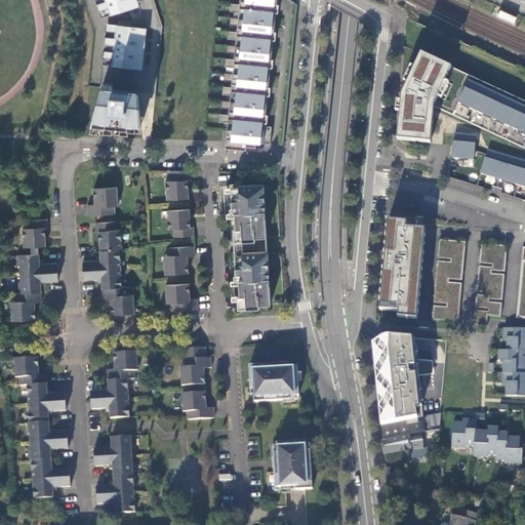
[(139,6),(137,0),(105,0),(106,1),(96,4),(98,12),(108,9),(110,15),(139,6)]
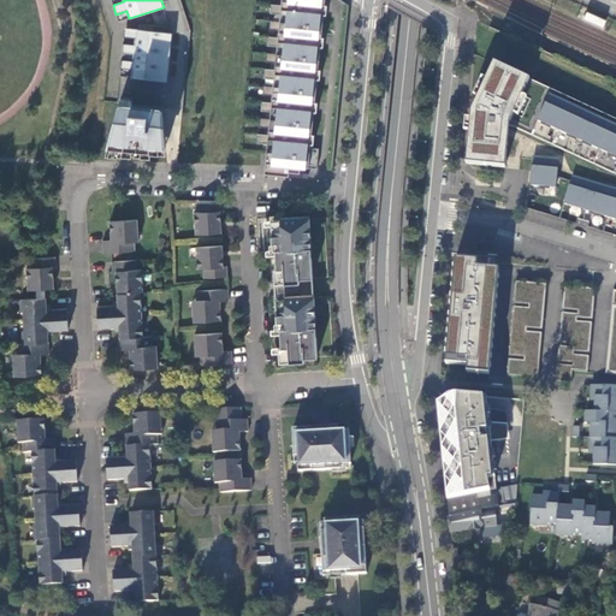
[(307,179),(308,173),(300,173),(300,167),(317,170),(319,149),(311,148),(325,0),(282,0),(282,6),(272,5),(271,13),(280,15),(279,22),(270,21),(268,30),(278,31),(278,39),(268,37),(267,46),(277,47),(277,54),(266,53),(266,63),(276,64),(274,70),(265,70),(264,78),(273,80),(273,87),(264,86),(262,95),(272,96),(272,104),(261,102),(261,111),(271,112),(270,119),(260,118),(259,128),(268,129),(268,136),(258,135),(258,143),(267,144),(264,175),(307,179)]
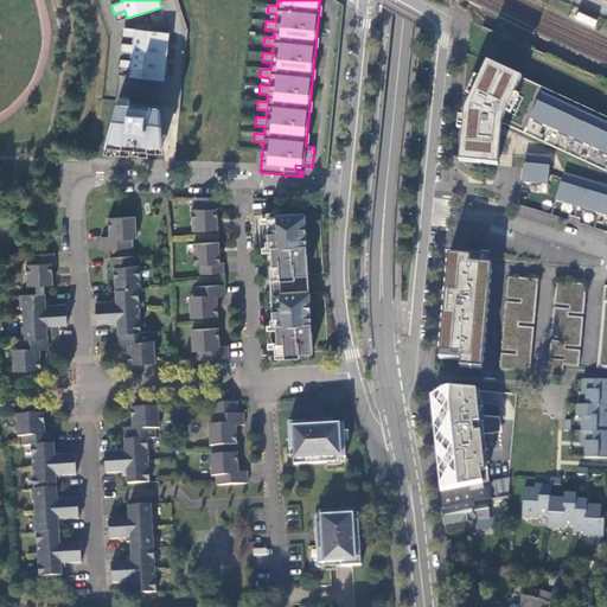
[(577,13),(575,18),(594,26),(596,20),(577,13)]
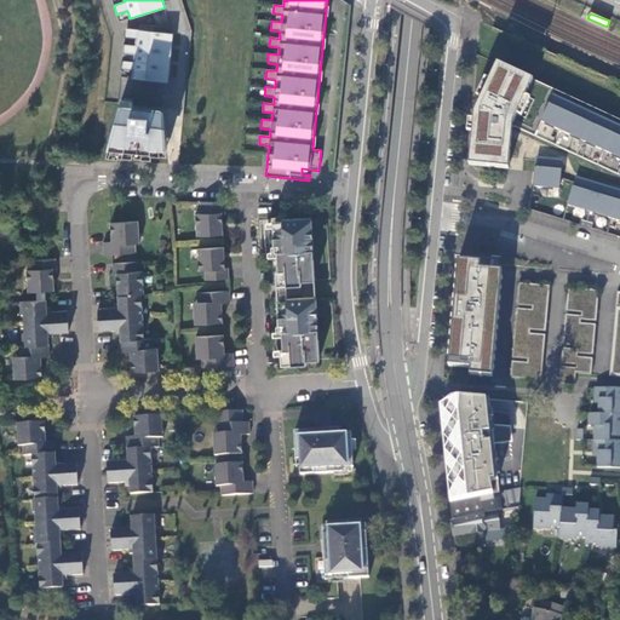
[(133,70),(132,79),(168,82),(173,33),(126,28),(125,38),(136,39),(136,45),(124,44),(122,53),(135,55),(135,61),(122,59),(121,69),(133,70)]
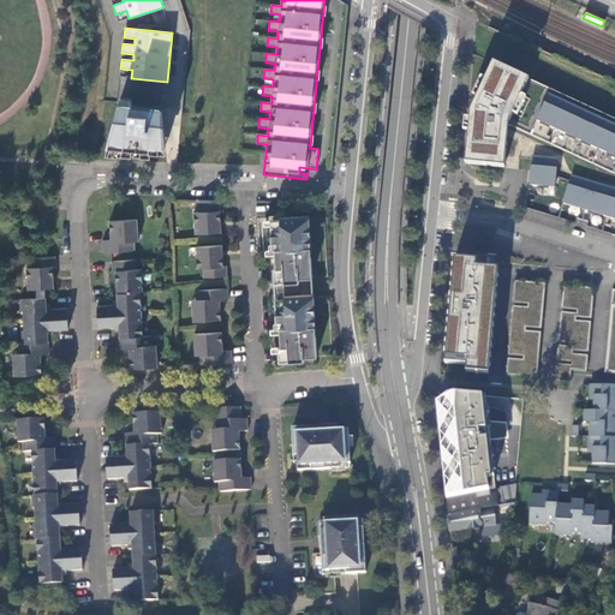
[(614,118),(493,61),(470,112),(463,163),(507,167),(511,127),(614,174),(614,118)]
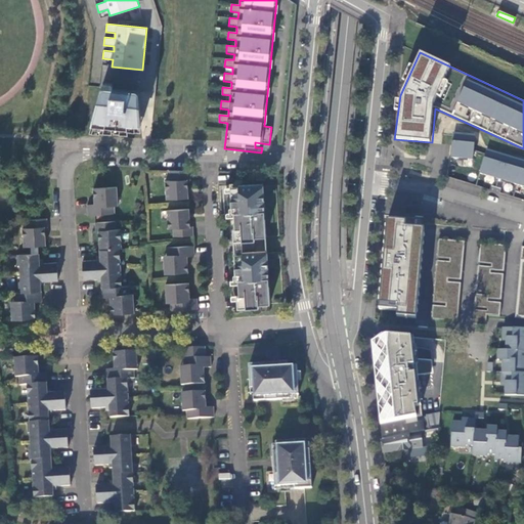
[(101,89),(91,125),(128,129),(128,124),(141,125),(139,94),(139,92),(137,91),(136,90),(113,88),(114,86),(112,83),(110,83),(105,83),(103,84),(102,86),(100,89),(101,89)]
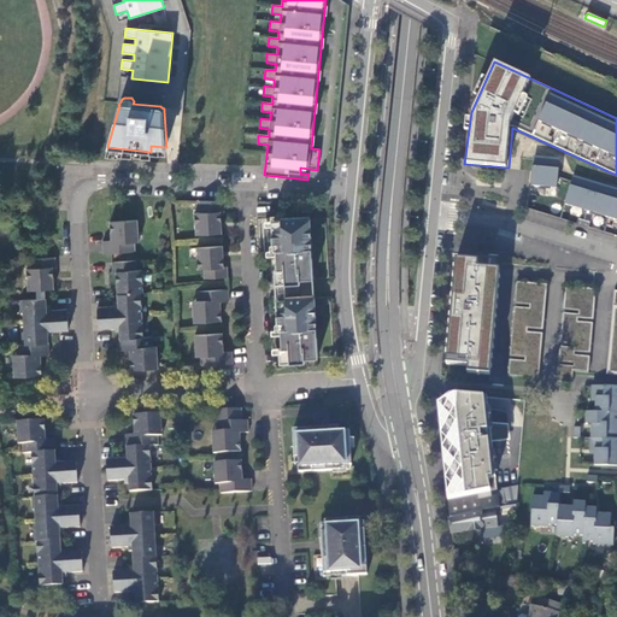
[(559,158),(533,156),(529,194),(557,195),(559,158)]
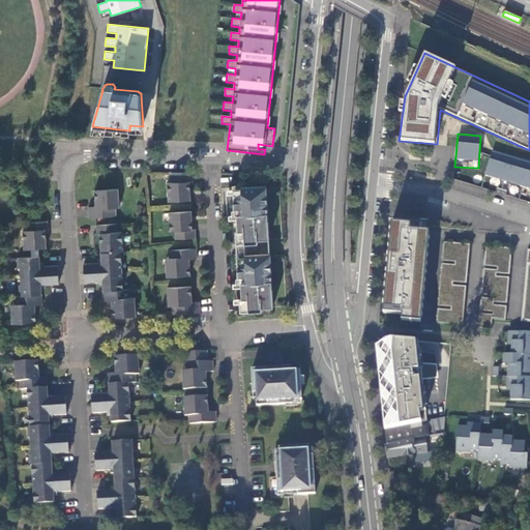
[(529,158),(493,147),(486,175),(529,188),(529,158)]
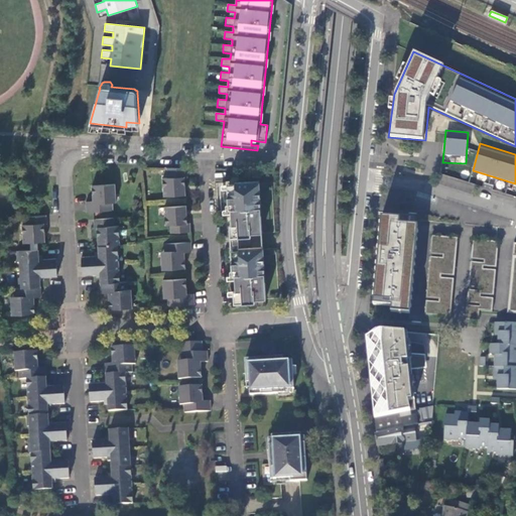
[(186,168),(166,169),(166,177),(162,178),(162,187),(164,187),(165,196),(184,195),(183,177),(186,177),(186,168)]
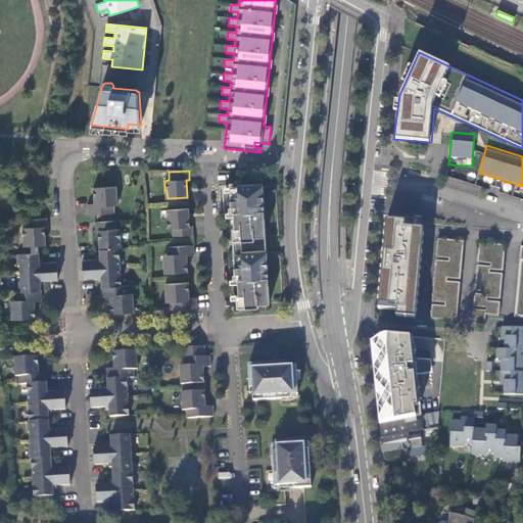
[(235,238),(265,236),(262,185),(232,187),(235,238)]
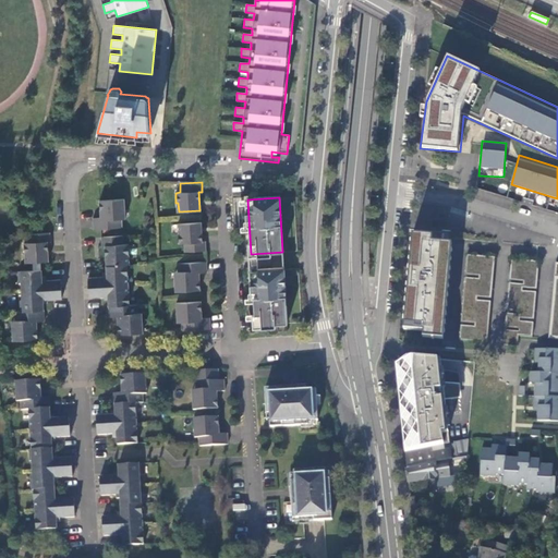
[(124,209),(123,198),(99,201),(100,218),(92,218),(93,229),(101,228),(121,227),(121,219),(120,209),(124,209)]
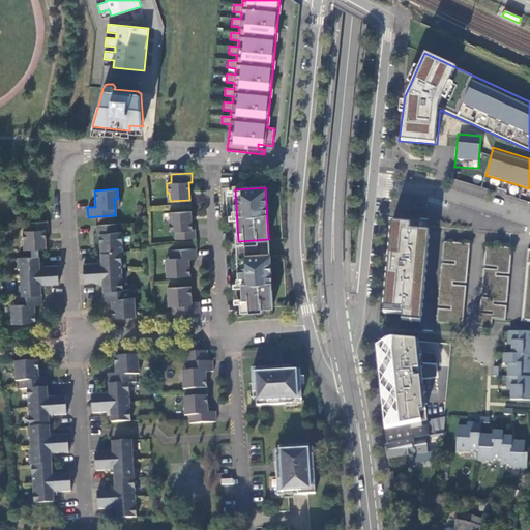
[(190,211),(170,212),(171,221),(169,221),(170,231),(174,231),(174,239),(195,238),(195,229),(192,229),(190,211)]
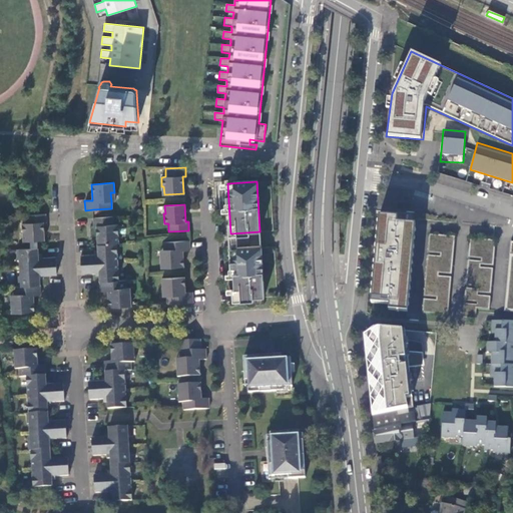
[(26,222),(22,223),(22,232),(24,232),(24,241),(37,240),(44,239),(43,222),(46,222),(45,213),(26,214),(26,222)]
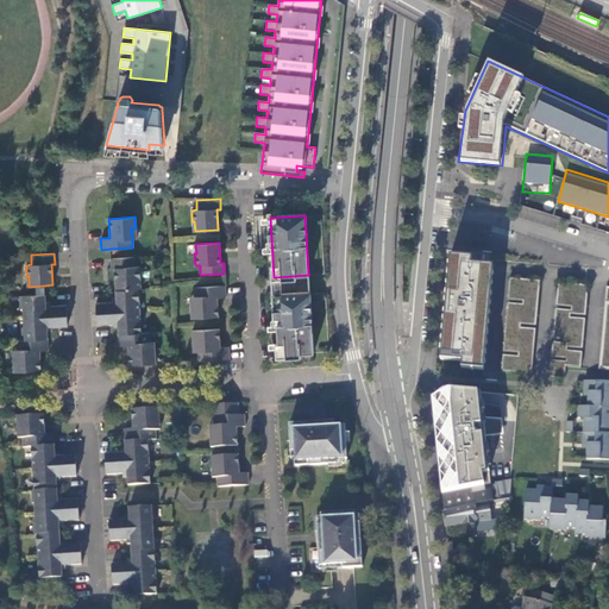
[(472,258),(450,257),(441,360),(463,362),(463,369),(484,371),(493,267),(471,265),(472,258)]
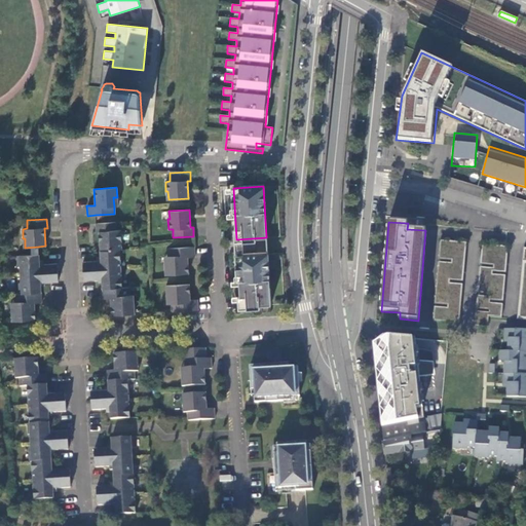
[(99,232),(100,252),(120,251),(121,251),(120,231),(116,231),(116,223),(96,224),(97,232),(99,232)]
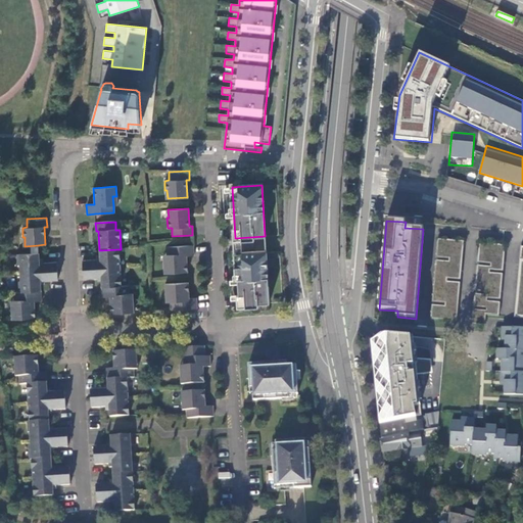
[(464,242),(437,239),(436,258),(449,259),(448,263),(436,260),(432,303),(445,304),(445,306),(432,305),(431,320),(457,322),(460,283),(447,282),(447,279),(461,281),(464,242)]
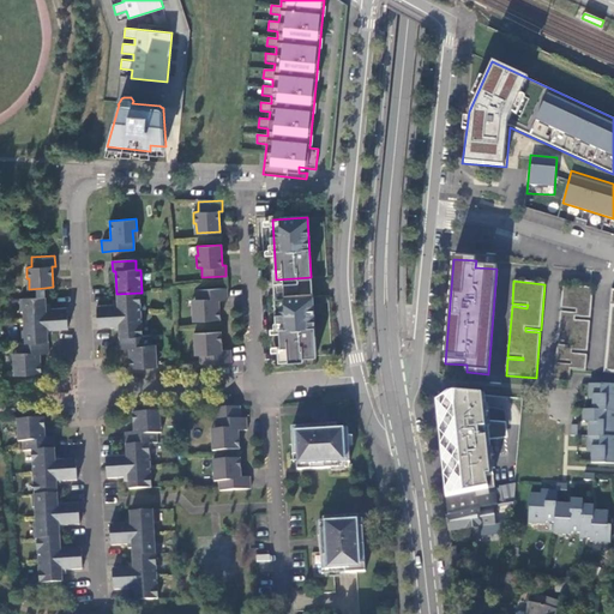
[(594,289),(563,286),(560,309),(576,311),(576,314),(560,312),(558,342),(573,344),(573,347),(557,345),(555,361),(572,362),(571,366),(555,363),(554,379),(570,380),(571,371),(585,372),(588,355),(573,354),(573,351),(588,353),(590,323),(576,320),(576,318),(590,319),(594,289)]
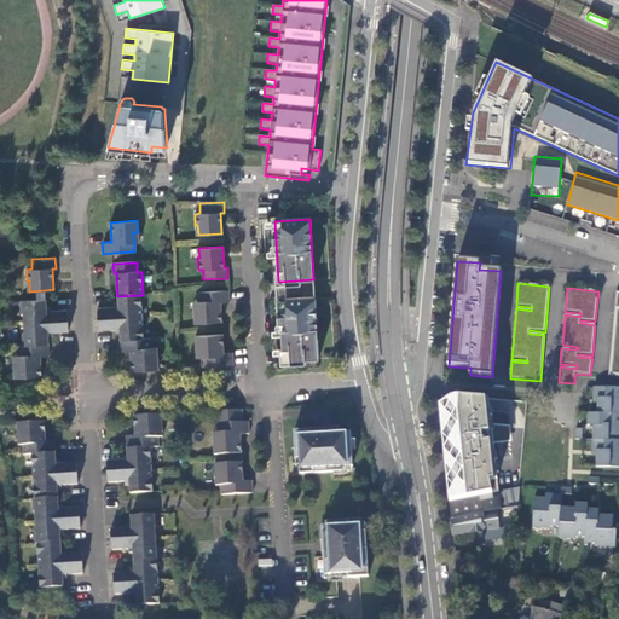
[(229,290),(196,291),(197,301),(197,312),(194,312),(194,323),(221,322),(220,302),(229,302),(229,290)]
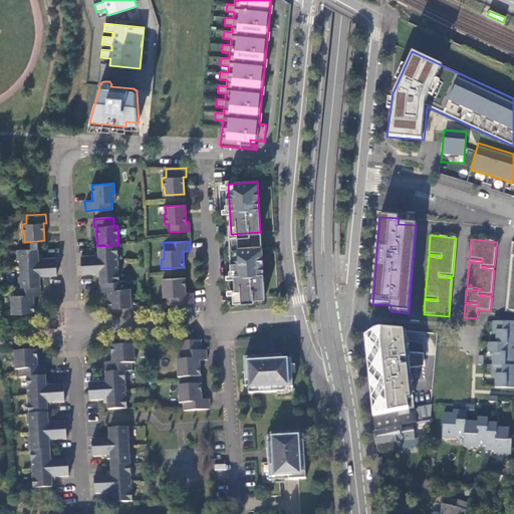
[(117,245),(97,246),(97,252),(94,252),(95,255),(81,256),(81,265),(115,263),(115,255),(117,255),(117,245)]
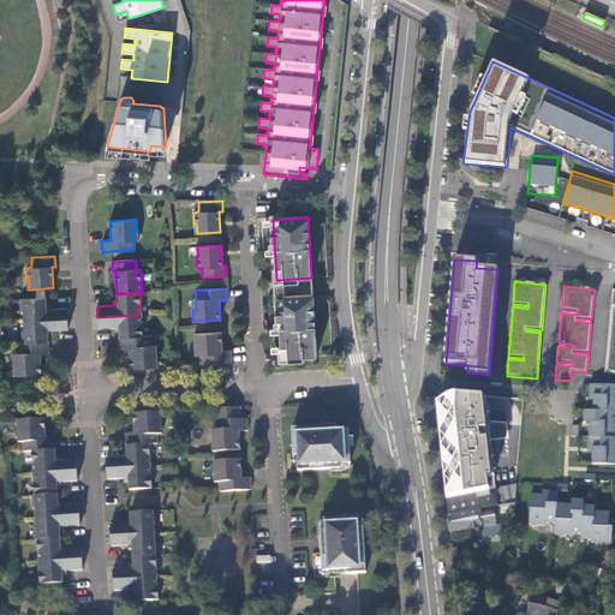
[(312,297),(276,299),(280,358),(316,357),(312,297)]
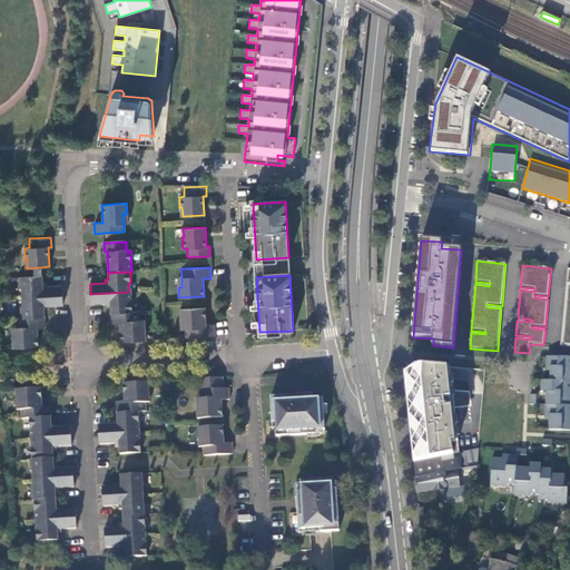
[(23,288),(25,297),(62,295),(62,286),(47,286),(47,283),(42,283),(42,276),(21,277),(21,288),(23,288)]
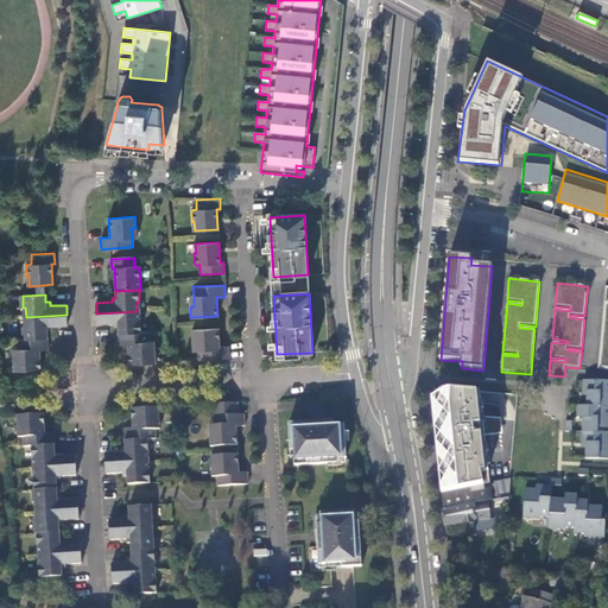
[(138,322),(137,311),(96,314),(97,323),(113,322),(114,327),(118,327),(118,334),(140,333),(140,321),(138,322)]
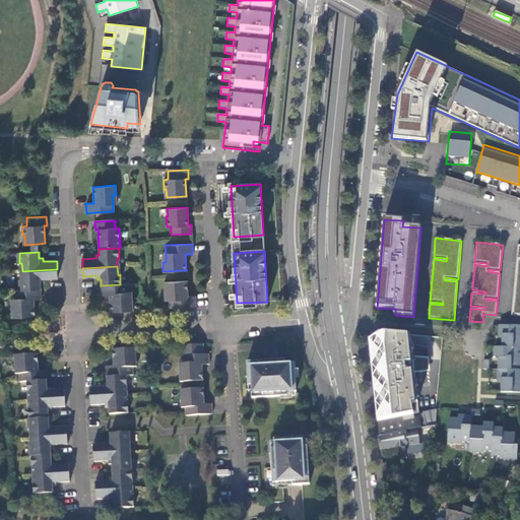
[(57,278),(57,269),(22,271),(22,279),(20,280),(20,289),(41,288),(40,282),(44,282),(43,278),(57,278)]
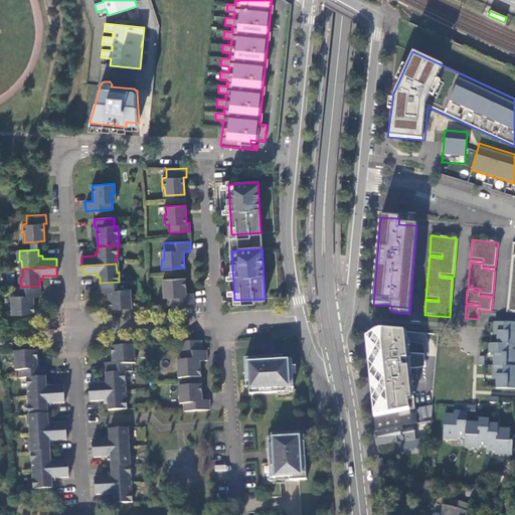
[(185,278),(162,279),(163,289),(166,289),(167,297),(167,305),(193,304),(193,294),(186,294),(185,278)]
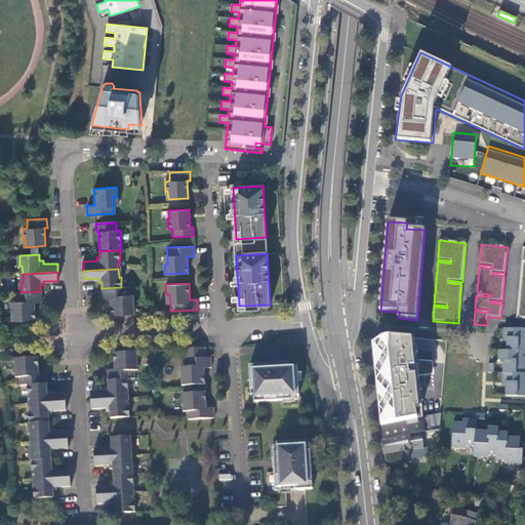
[(129,295),(129,287),(121,287),(102,288),(103,298),(110,298),(111,314),(133,313),(133,304),(129,304),(129,295)]
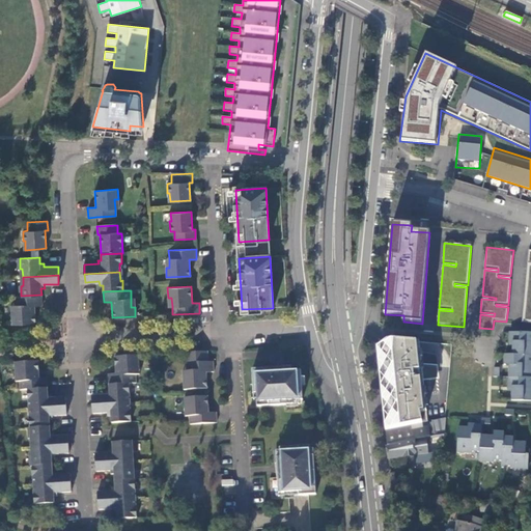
[(21,296),(15,297),(15,305),(16,313),(11,313),(12,324),(35,323),(34,306),(42,306),(42,295),(21,296)]
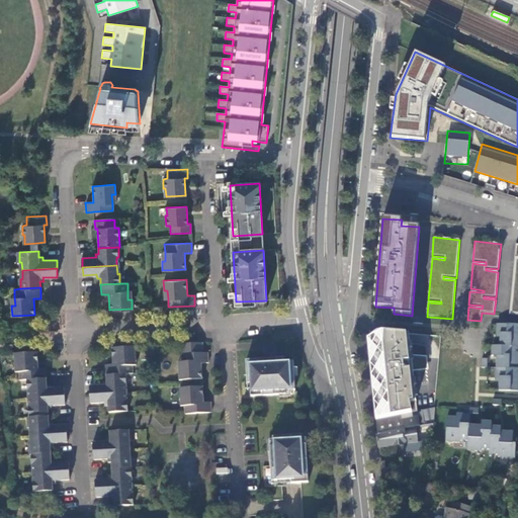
[(500,392),(517,392),(517,326),(495,326),(495,335),(498,335),(498,348),(492,347),(492,357),(498,357),(498,369),(497,369),(496,378),(501,378),(500,392)]
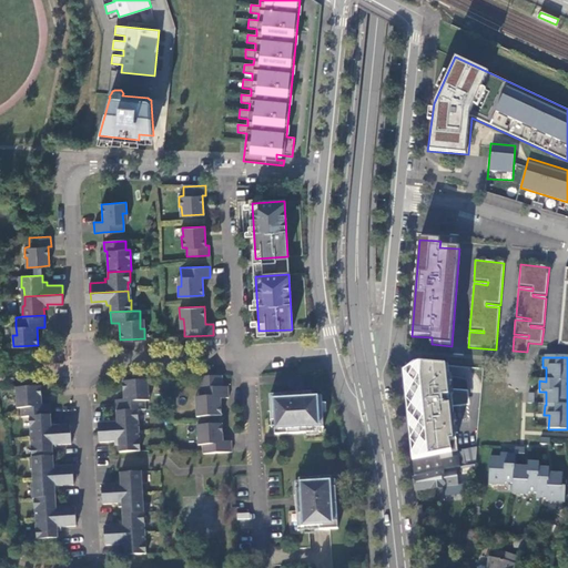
[(403,369),(413,459),(439,455),(457,449),(447,365),(422,364),(403,369)]
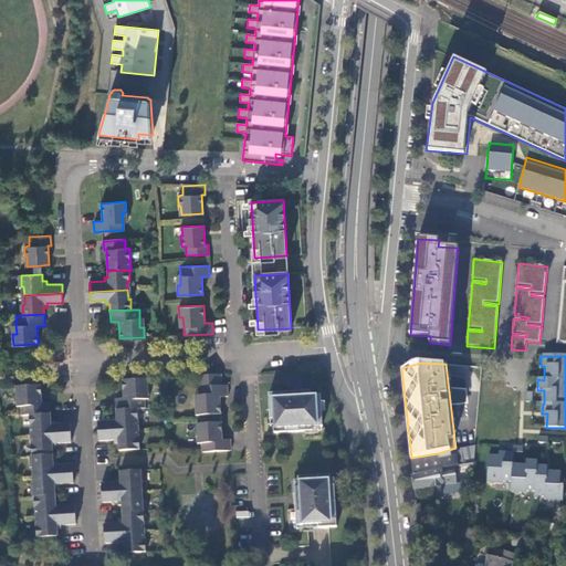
[(220,375),(197,376),(198,396),(198,405),(195,406),(195,416),(220,415),(219,397),(227,397),(227,386),(221,386),(220,375)]
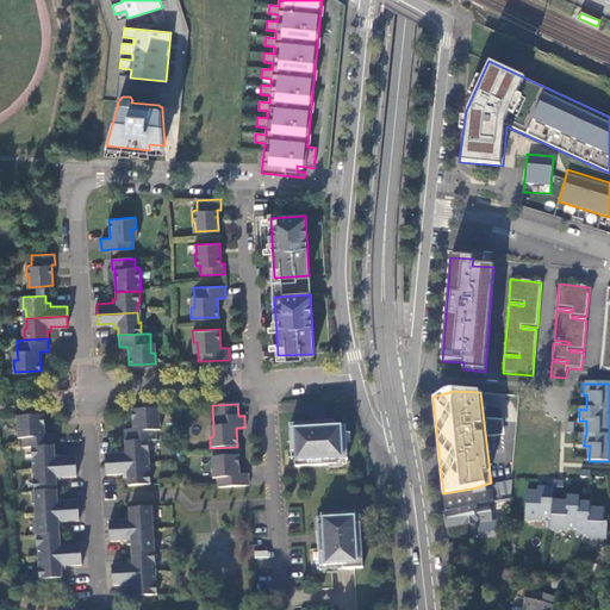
[(155,422),(159,421),(159,409),(132,411),(132,429),(124,430),(124,442),(148,441),(155,441),(155,431),(155,422)]
